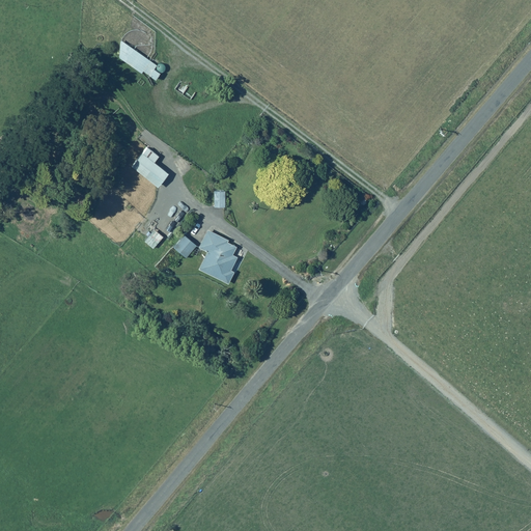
[(122,40),(120,58),(143,74),(145,72),(158,81),(163,74),(156,68),(159,65),(122,40)]
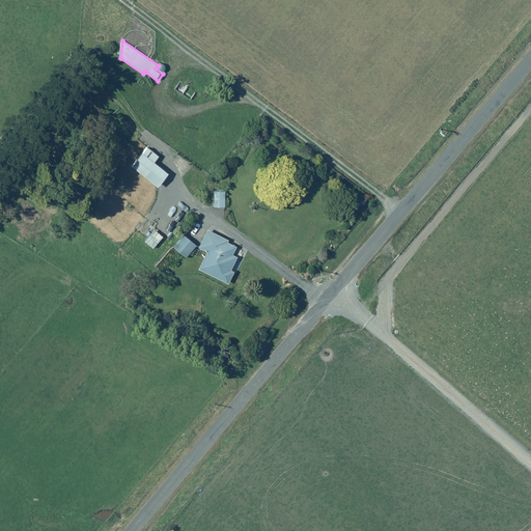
[(182,80),(175,89),(191,100),(197,90),(182,80)]
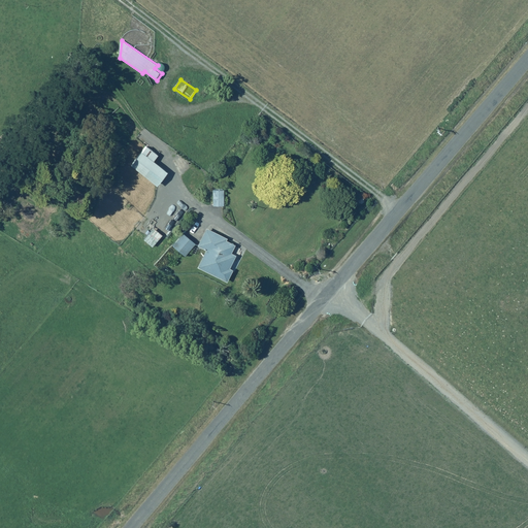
[(146,145),(131,164),(159,187),(170,173),(156,162),(160,156),(146,145)]
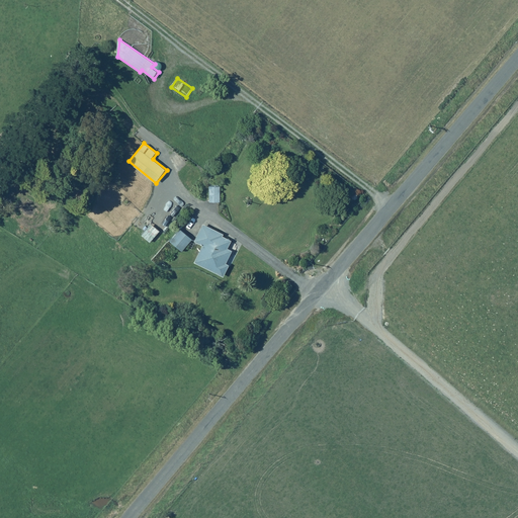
[(221,186),(209,186),(209,202),(221,202),(221,186)]
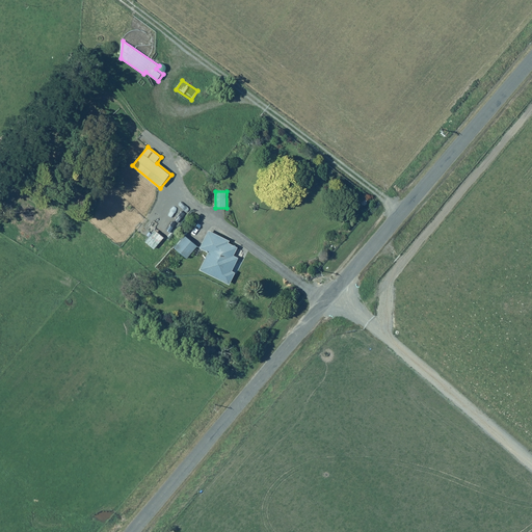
[(155,249),(165,238),(157,230),(147,242),(155,249)]
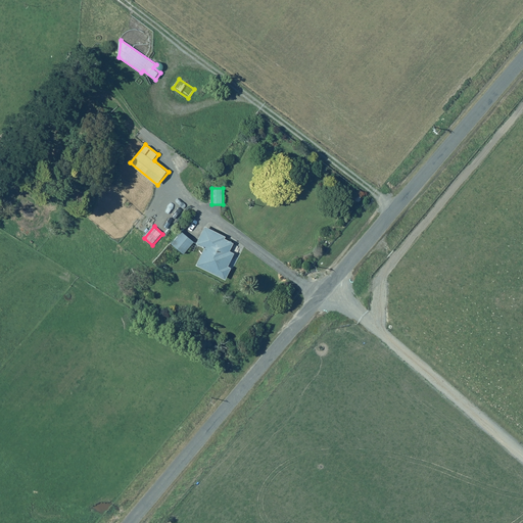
[(205,248),(197,266),(227,280),(233,268),(229,267),(236,253),(231,250),(235,243),(226,238),(227,236),(206,227),(197,244),(205,248)]
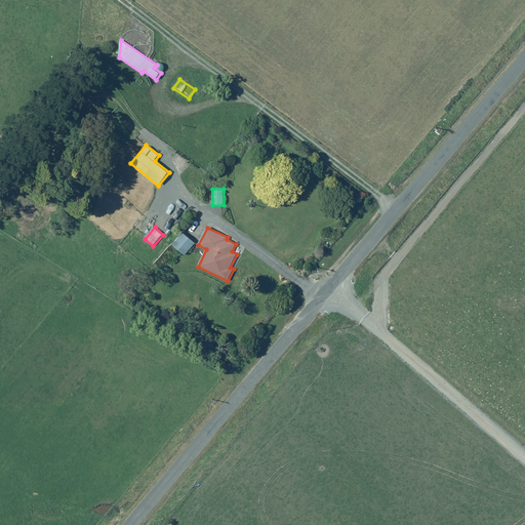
[(186,255),(196,242),(184,232),(172,244),(186,255)]
